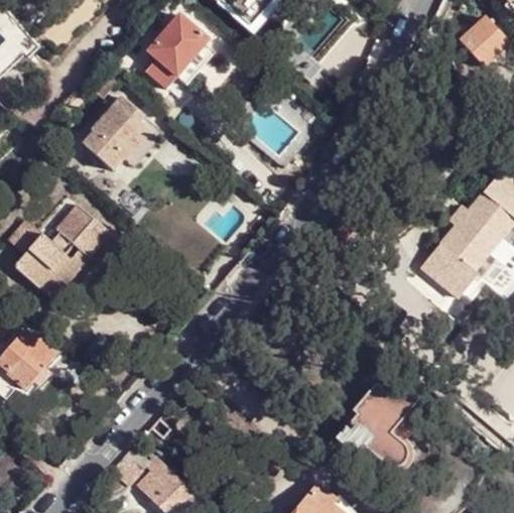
[(244,21),(262,0),(220,0),(244,21)]
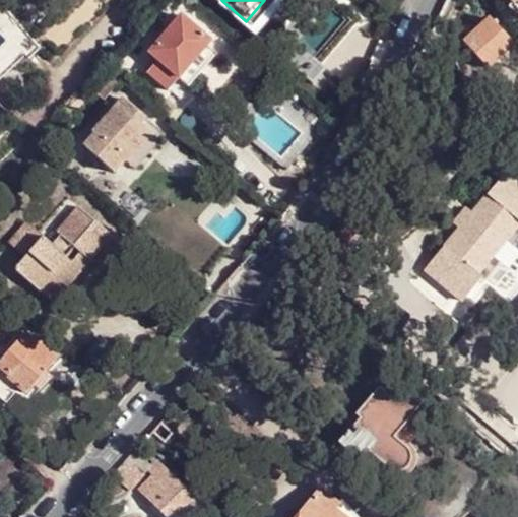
[(264,0),(246,21),(250,25),(272,0),(264,0)]
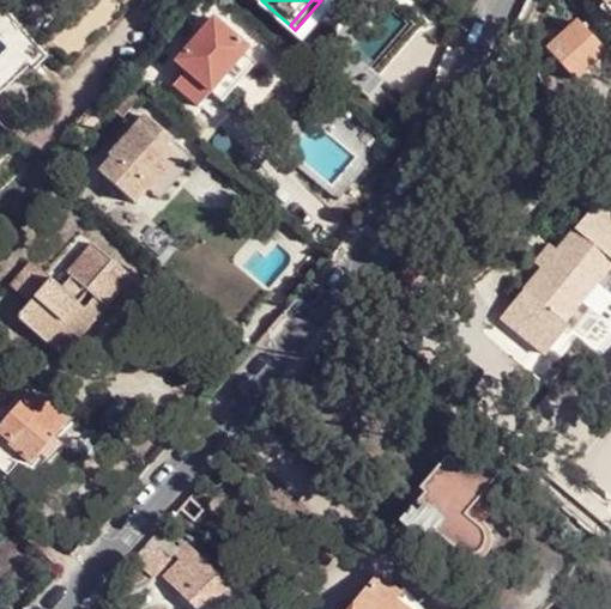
[(0,26),(11,40),(23,29),(0,5),(0,26)]
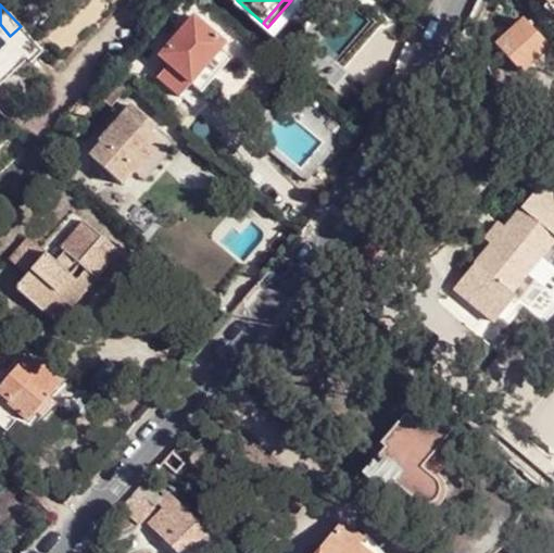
[(190,82),(224,42),(193,16),(160,53),(167,63),(158,74),(178,92),(190,82)]
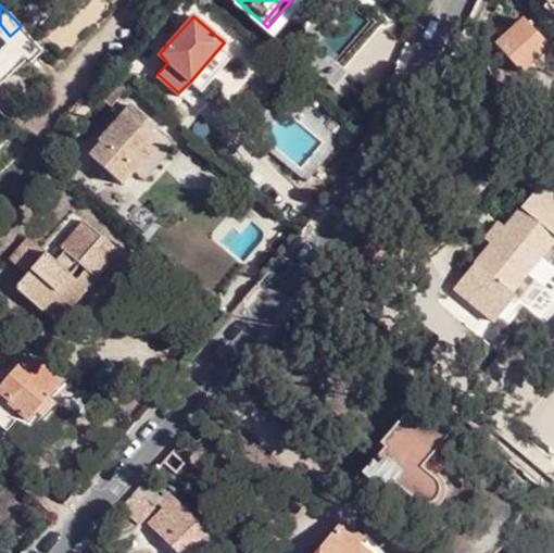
[(496,41),(521,70),(550,45),(525,16),(496,41)]
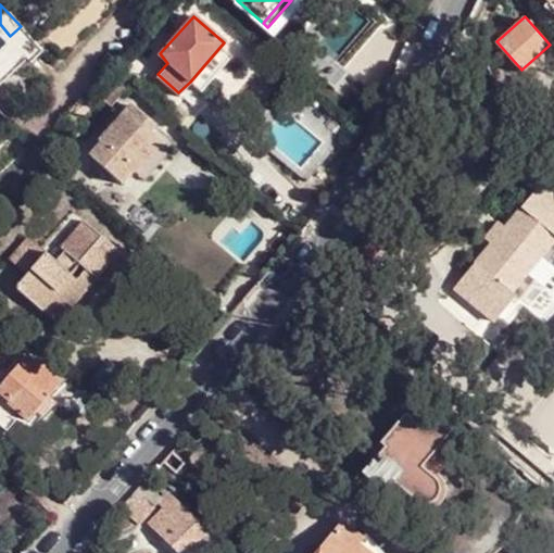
[(28,60),(41,48),(21,26),(10,36),(4,40),(0,44),(0,78),(24,58),(28,60)]
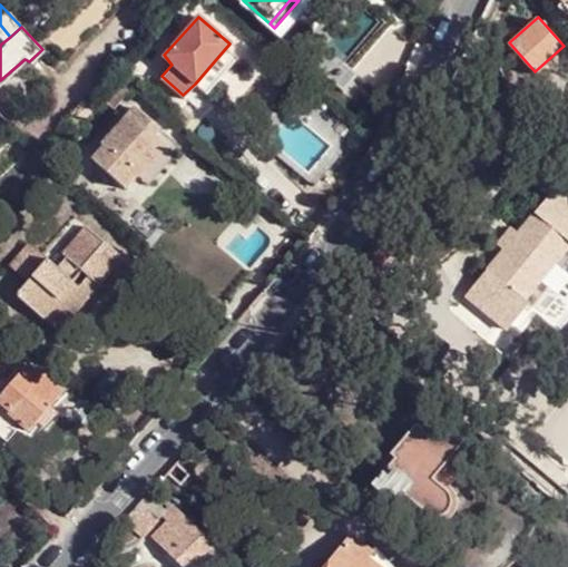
[(101,66),(110,72),(118,64),(110,56),(101,66)]
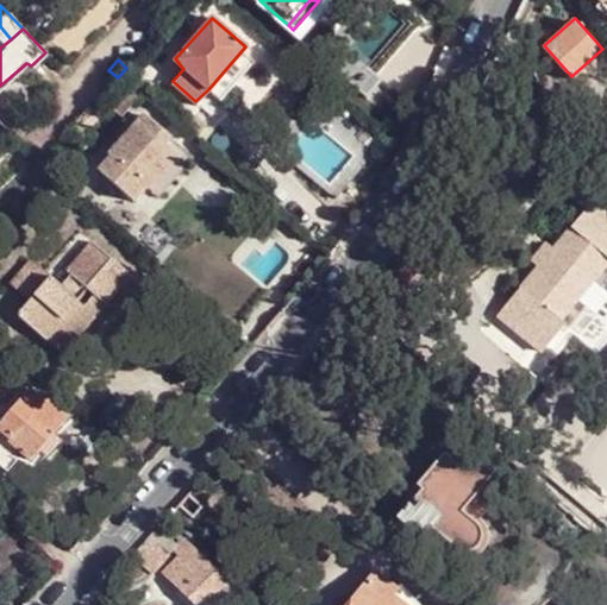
[(108,156),(97,170),(130,200),(143,186),(145,188),(174,156),(161,143),(167,137),(143,114),(107,155),(108,156)]
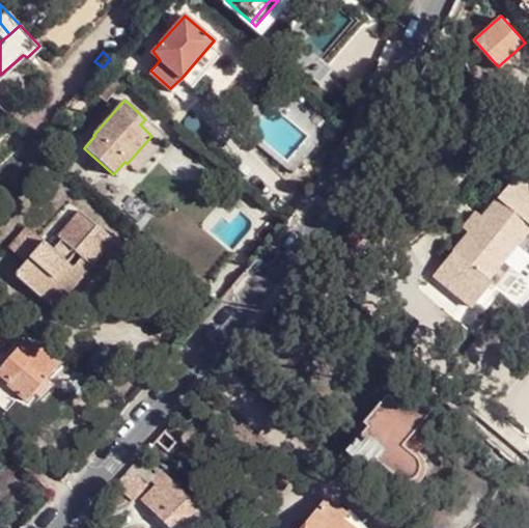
[(440,264),(477,295),(491,280),(488,277),(528,227),(528,196),(510,182),(440,264)]
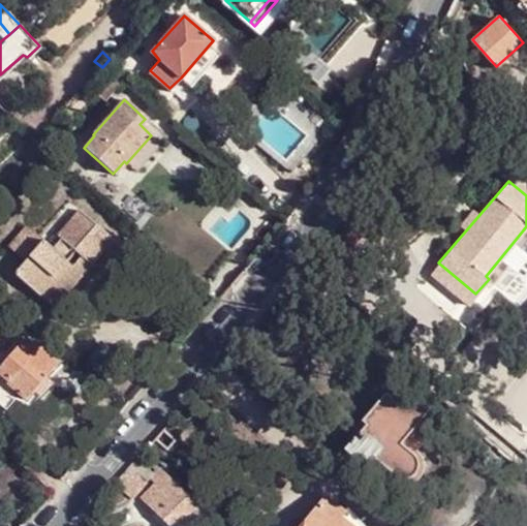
[(14,271),(38,290),(52,276),(59,280),(72,265),(66,257),(74,250),(90,263),(112,237),(79,209),(57,234),(60,237),(52,246),(26,225),(7,246),(22,259),(14,271)]
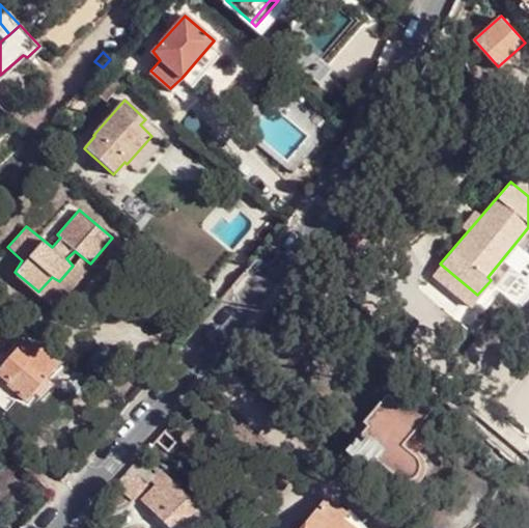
[(528,289),(528,249),(498,287),(517,305),(528,289)]
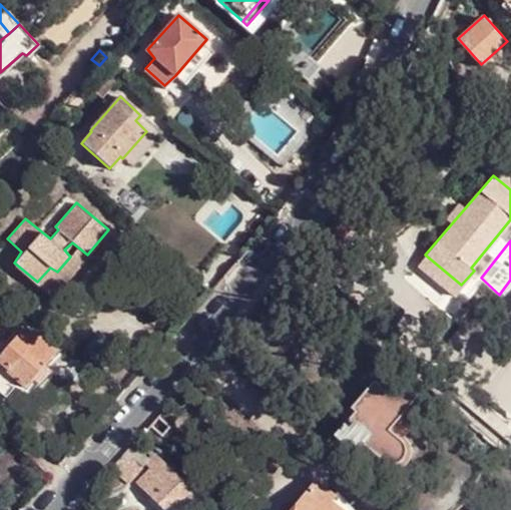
[(50,268),(37,282),(53,296),(87,255),(72,242),(64,249),(70,257),(57,272),(50,268)]
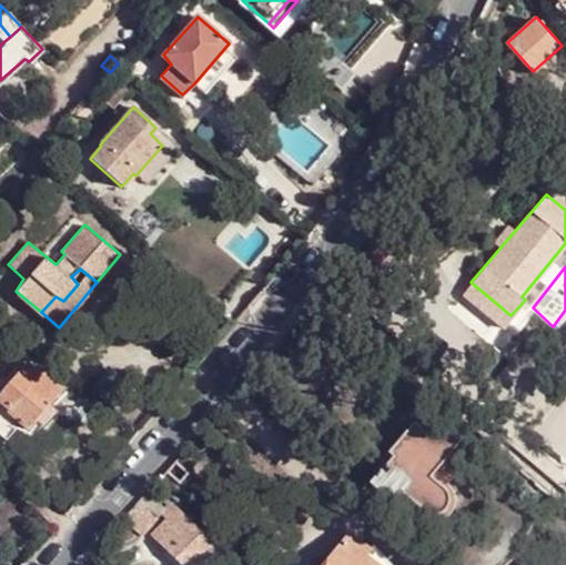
[(0,416),(7,409),(18,420),(31,430),(53,407),(48,401),(59,390),(40,372),(32,379),(20,367),(0,386),(0,416)]
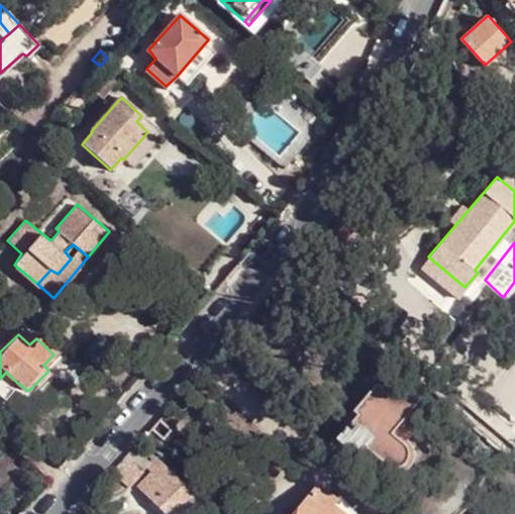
[(0,395),(2,397),(16,382),(6,372),(0,379),(0,395)]
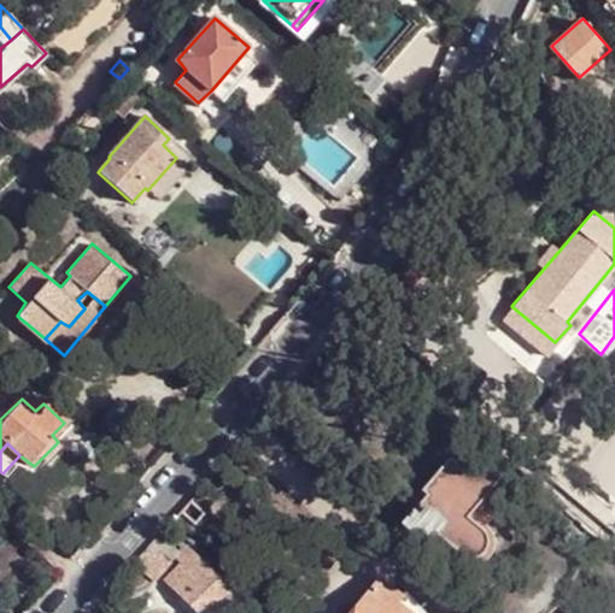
[(467,516),(499,479),(476,459),(463,471),(447,458),(421,490),(425,496),(402,524),(427,544),(437,534),(462,555),(467,556),(473,555),(480,553),(484,549),(485,546),(487,541),(486,535),(484,530),(482,529),(480,528),(467,516)]
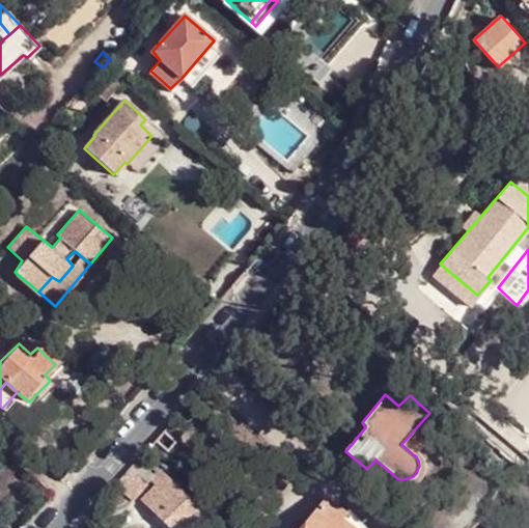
[(440,421),(429,413),(401,444),(413,454),(440,421)]
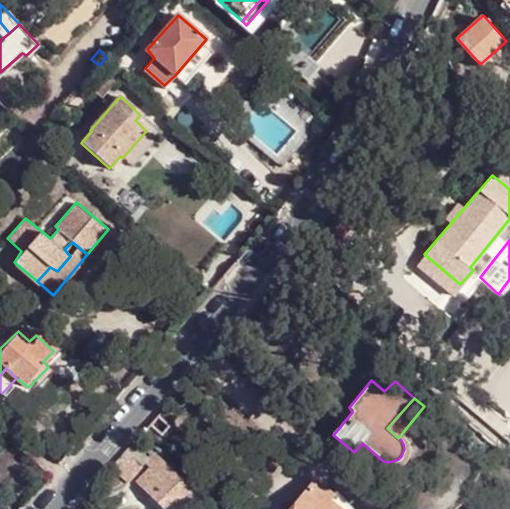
[(153,451),(145,459),(150,465),(137,478),(167,507),(189,486),(153,451)]
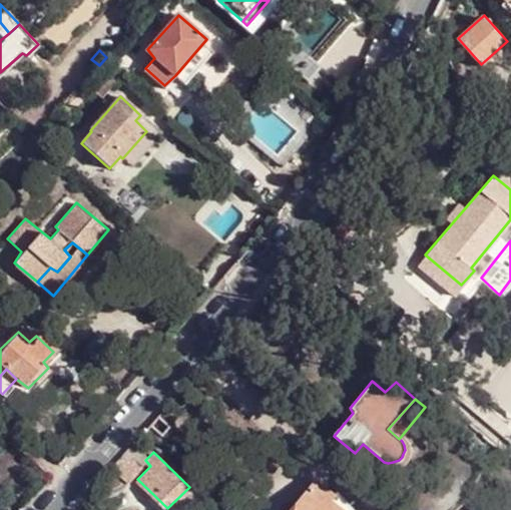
[(341,509),(329,498),(332,493),(314,479),(289,509),(341,509)]
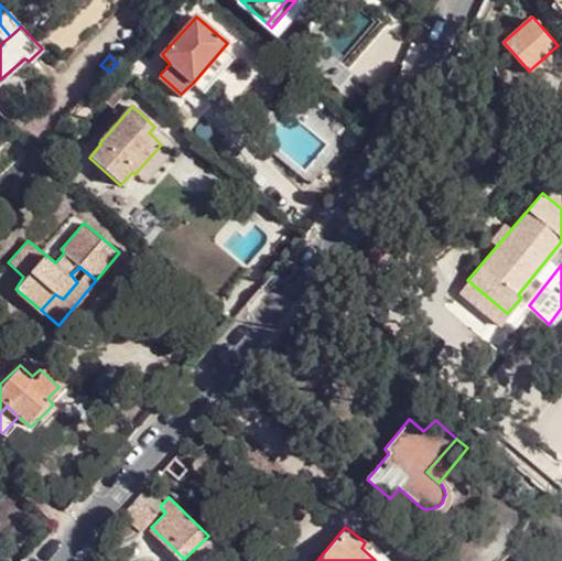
[(390,560),(368,538),(365,542),(361,548),(375,560),(390,560)]
